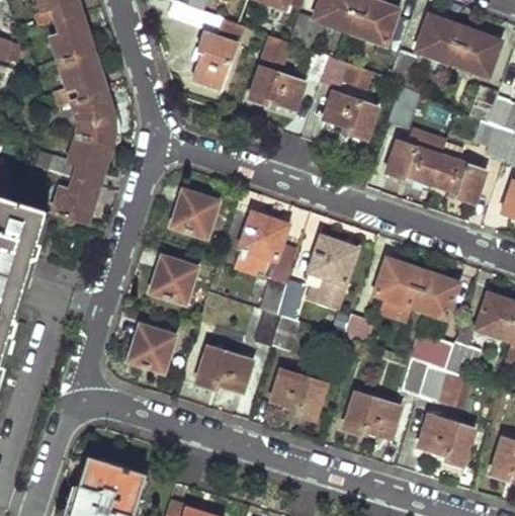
[(44,0),(47,9),(37,12),(41,27),(60,21),(86,12),(82,0),(44,0)]
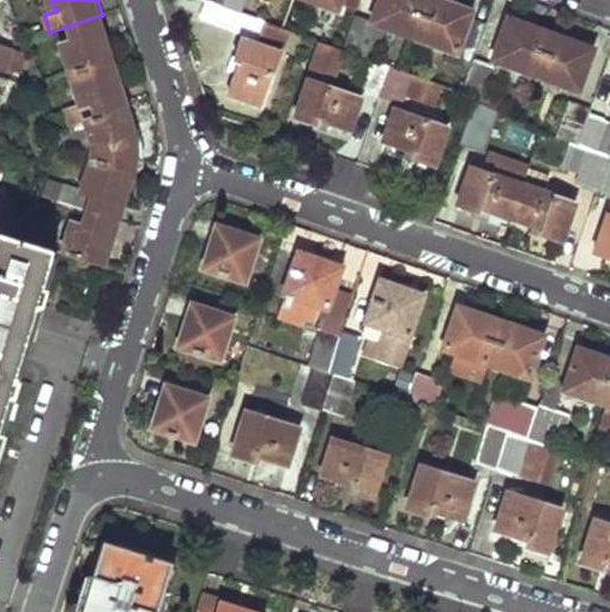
[(243,60),(233,91),(261,102),(289,28),(258,17),(225,5),(212,0),(205,0),(200,15),(254,35),(252,41),(242,37),(235,58),(243,60)]
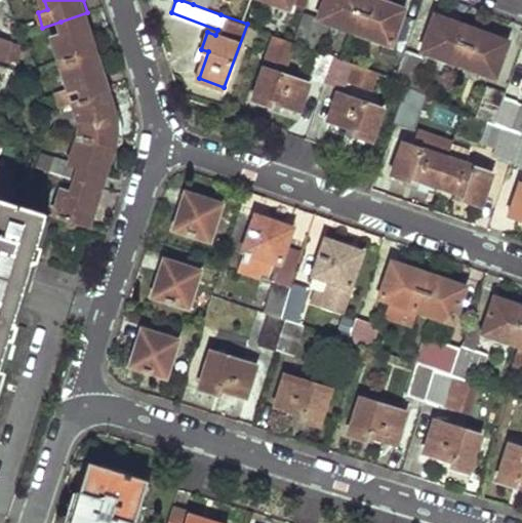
[(194,0),(193,4),(221,14),(225,0),(194,0)]
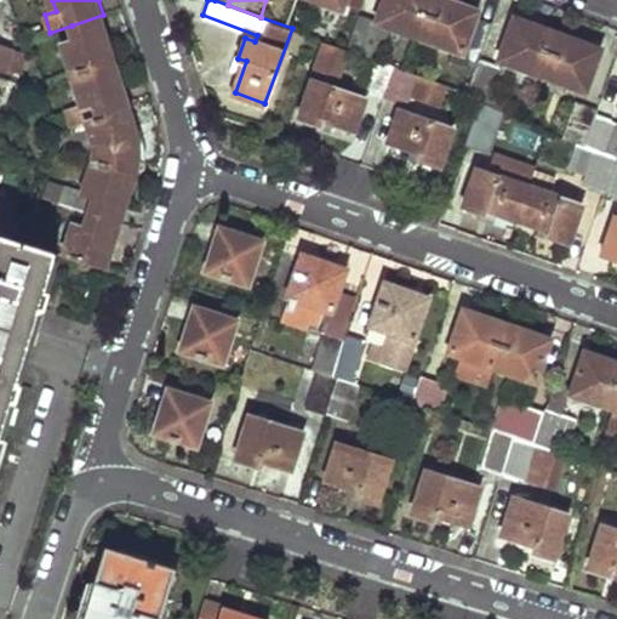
[(343,0),(342,6),(361,12),(365,0),(343,0)]
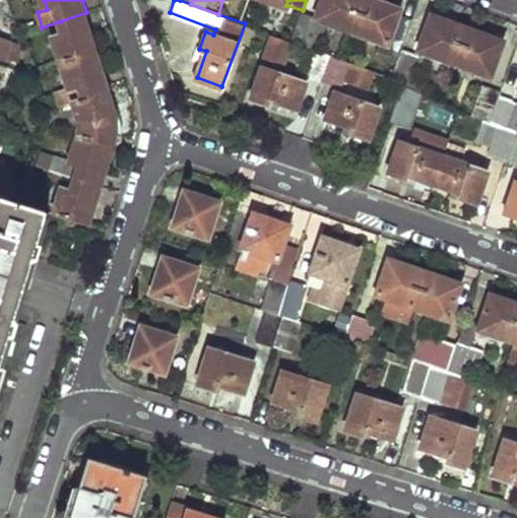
[(321,0),(315,20),(327,25),(350,34),(363,0),(321,0)]
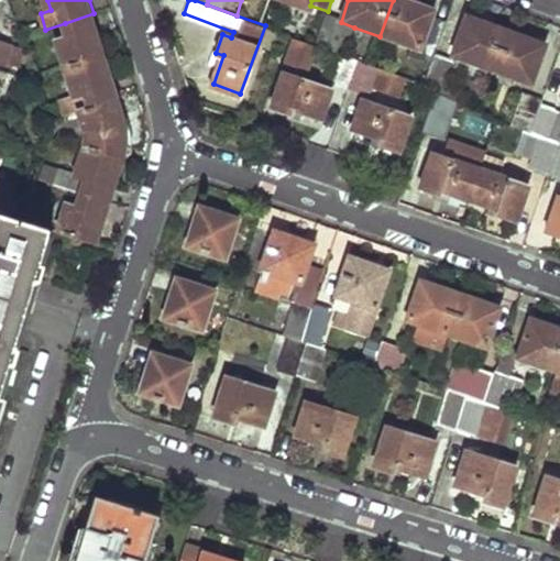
[(393,0),(380,36),(413,48),(418,51),(430,18),(432,12),(399,0),(393,0)]
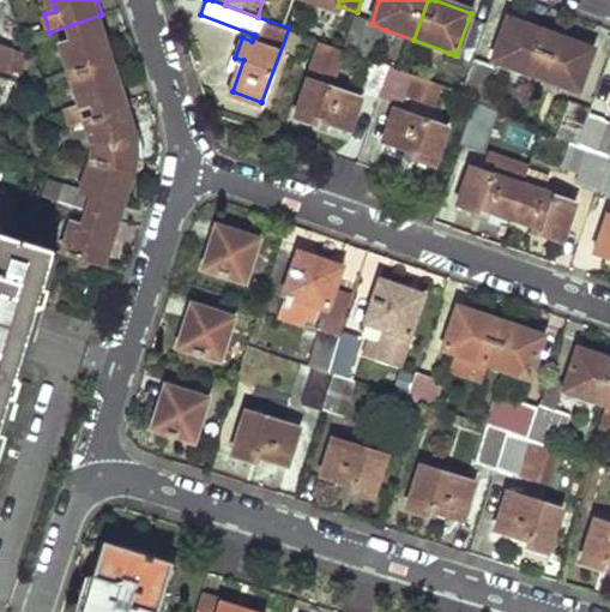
[(102,15),(71,25),(76,41),(64,45),(73,72),(116,59),(102,15)]
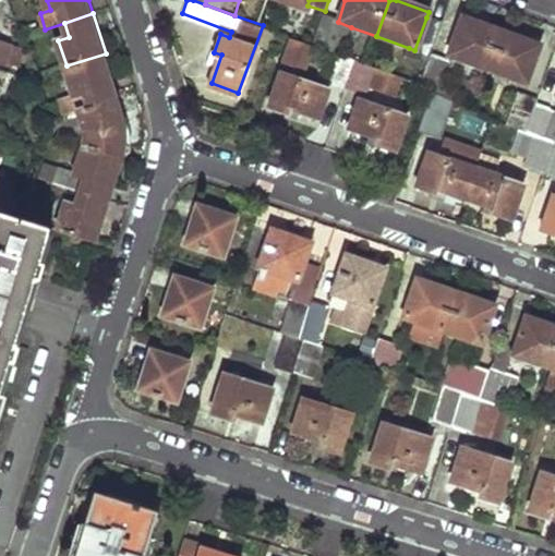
[(487,67),(502,29),(462,15),(448,52),(487,67)]
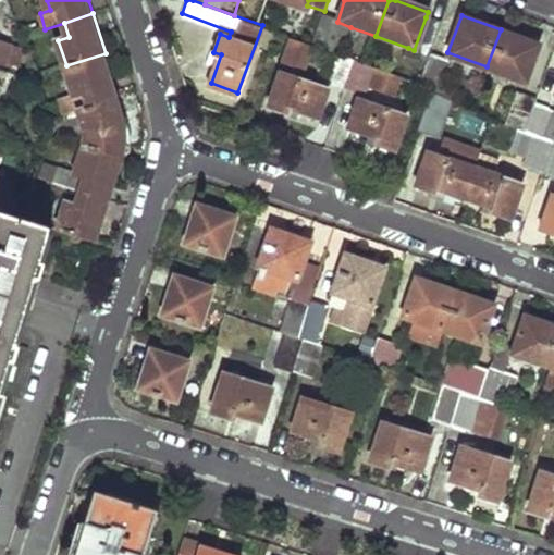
[(342,53),(351,27),(337,22),(322,17),(312,44),(334,51),(342,53)]
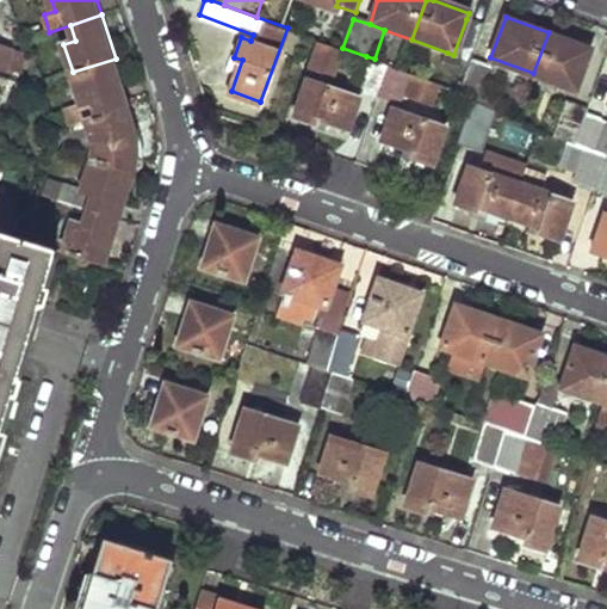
[(468,72),(472,59),(484,25),(466,19),(453,55),(447,53),(444,62),(468,72)]
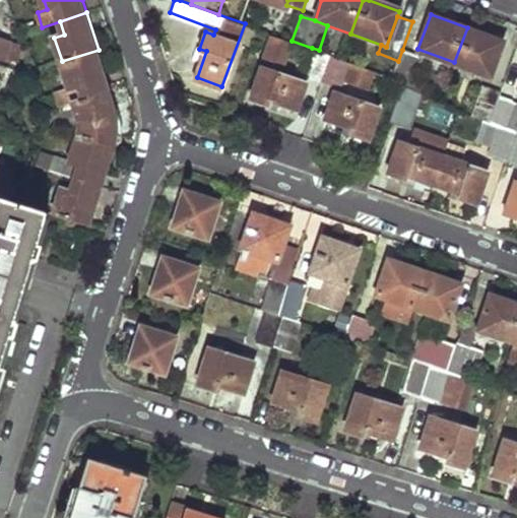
[(467,27),(454,62),(492,75),(503,41),(467,27)]
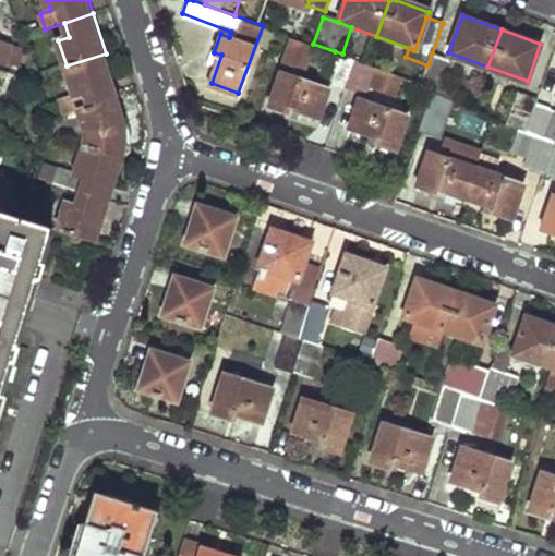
[(292,37),(268,104),(288,110),(290,103),(321,113),(329,87),(303,77),(315,45),(292,37)]
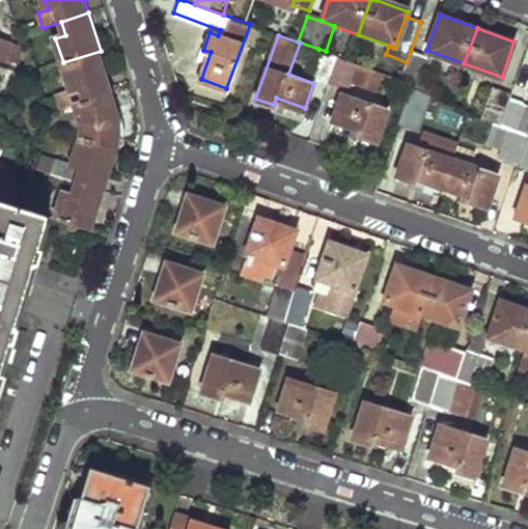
[(0,37),(0,66),(14,72),(24,47),(0,37)]
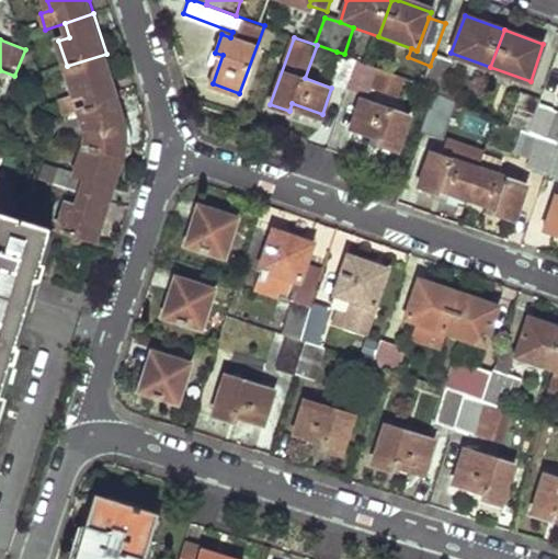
[(327,79),(346,86),(356,58),(344,54),(337,52),(327,79)]
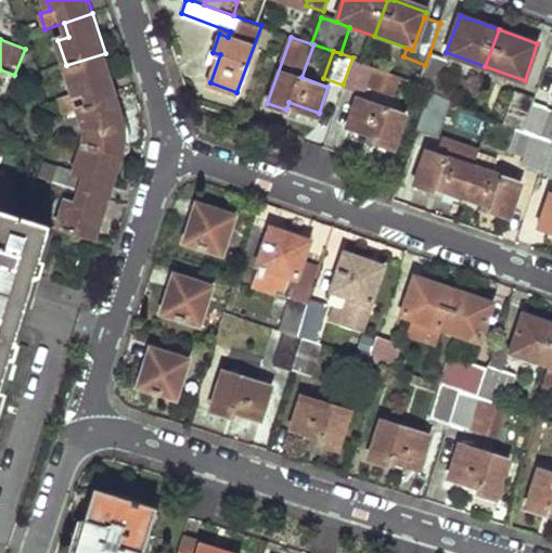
[(105,53),(66,65),(75,92),(51,100),(55,115),(80,107),(118,95),(105,53)]
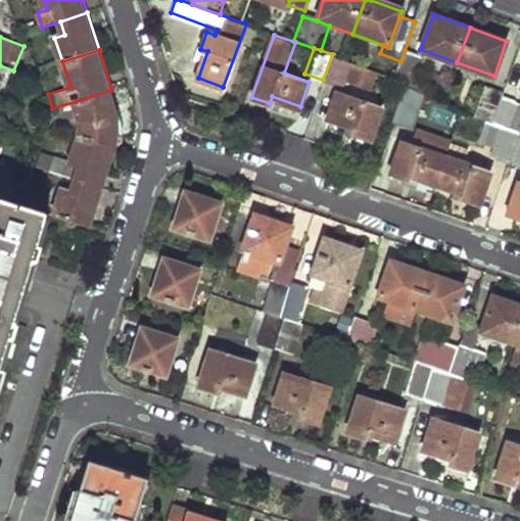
[(420,56),(405,50),(400,61),(395,78),(405,83),(410,85),(420,56)]
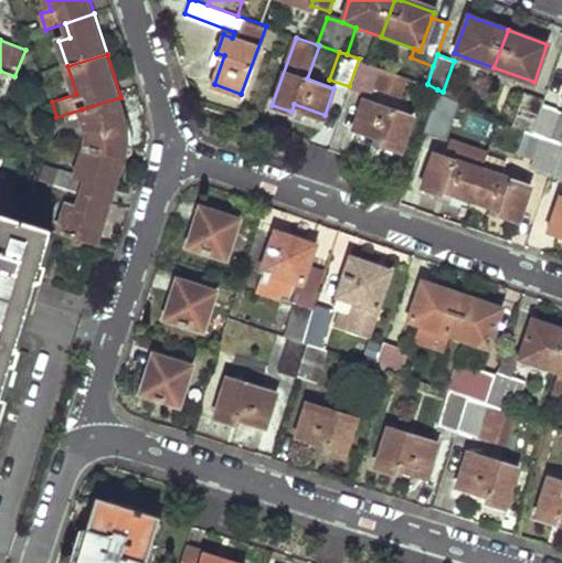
[(401,93),(406,76),(359,59),(349,86),(368,93),(372,82),(401,93)]
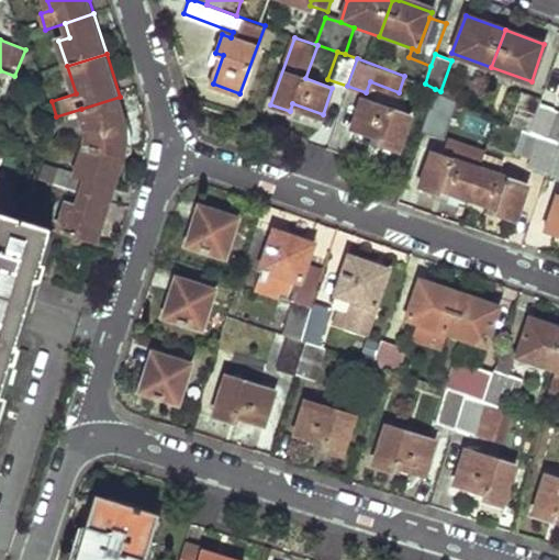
[(0,102),(3,104),(14,76),(0,70),(0,102)]
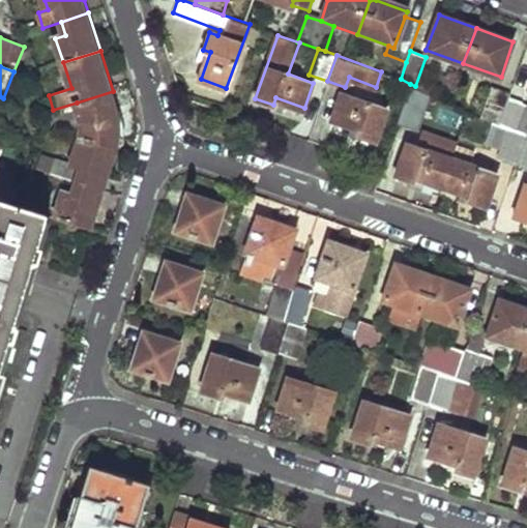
[(498,121),(509,92),(510,89),(494,83),(481,115),(496,121),(498,121)]
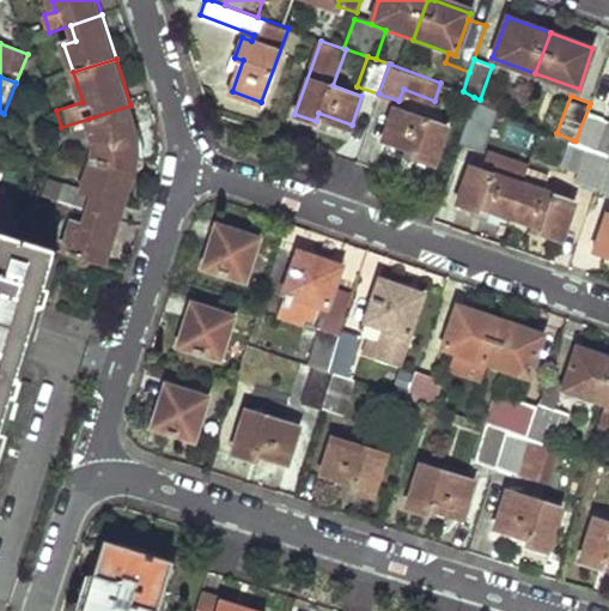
[(480,100),(474,97),(458,138),(481,147),(497,106),(480,100)]
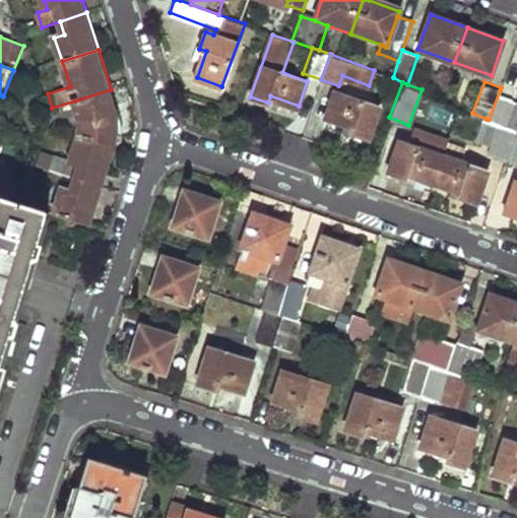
[(121,120),(111,89),(75,101),(79,122),(80,135),(115,145),(120,128),(121,120)]
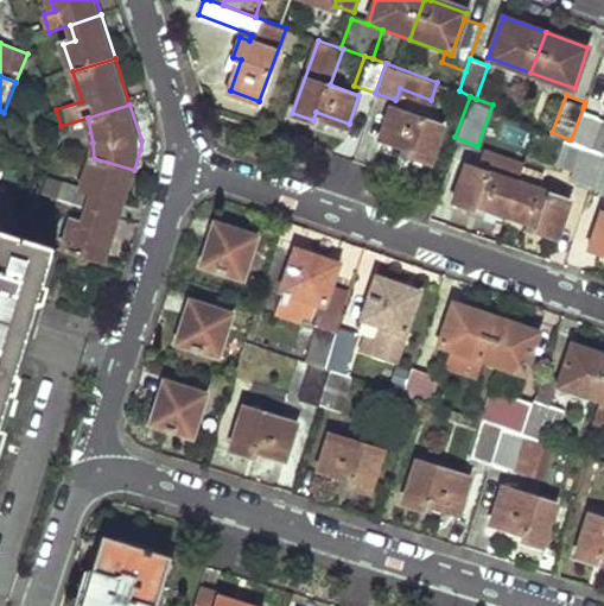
[(443,124),(392,106),(381,134),(413,145),(409,153),(431,161),(443,124)]
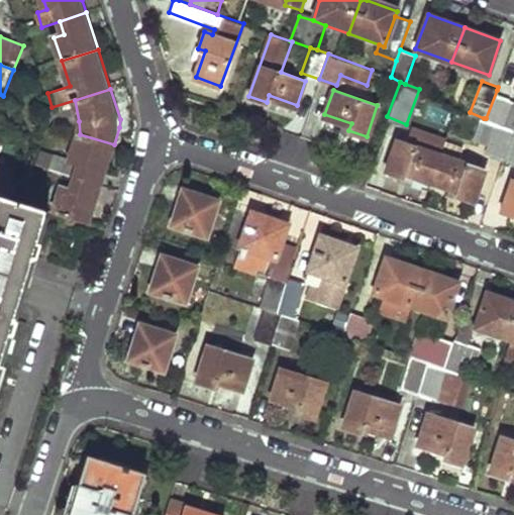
[(513,128),(513,96),(497,90),(486,118),(513,128)]
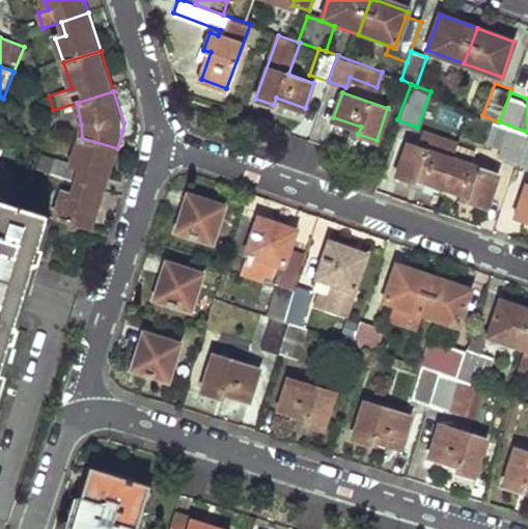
[(499,121),(497,121),(489,143),(501,148),(499,157),(517,163),(527,132),(499,121)]
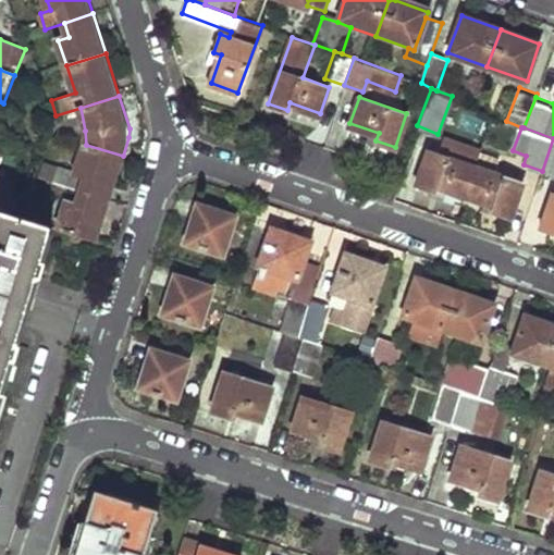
[(477,164),(482,150),(448,138),(443,153),(429,148),(417,183),(436,189),(439,184),(467,194),(477,164)]
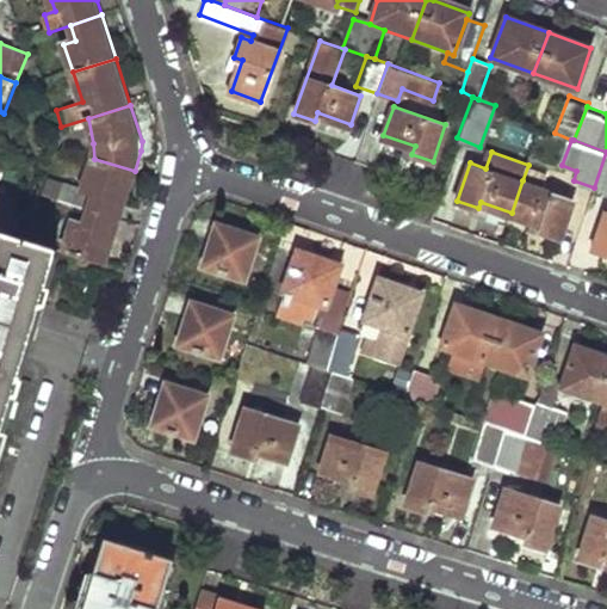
[(606,152),(594,188),(606,191),(606,152)]
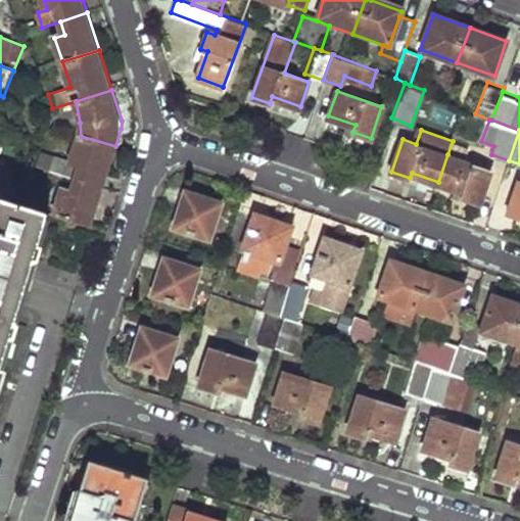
[(104,185),(115,146),(81,136),(73,161),(83,166),(80,177),(104,185)]
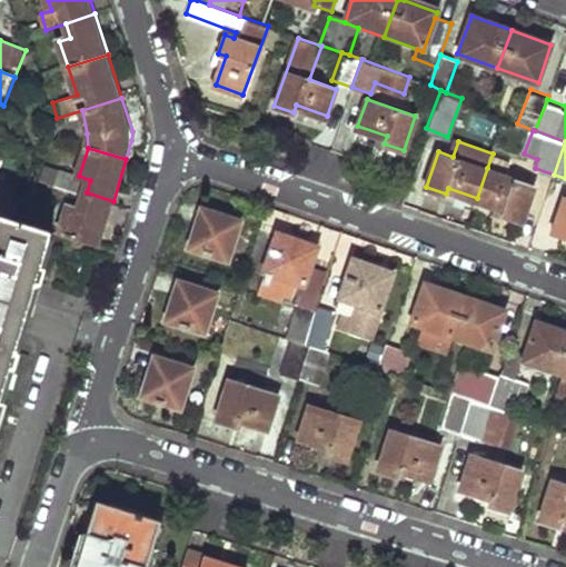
[(0,157),(0,216),(3,217),(15,187),(0,181),(0,160),(1,158),(0,157)]
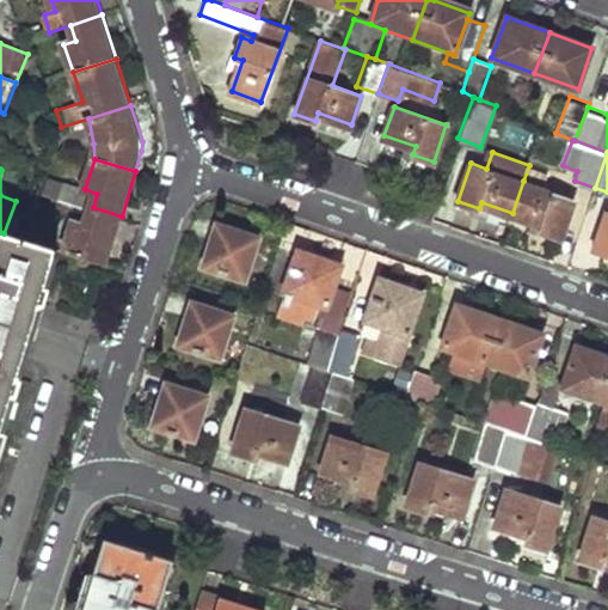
[(575,199),(523,181),(513,213),(542,224),(541,230),(563,237),(575,199)]
